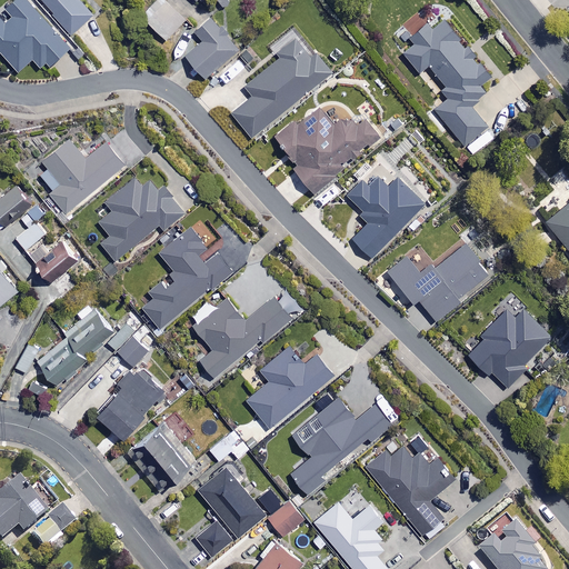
[(68,47),(25,0),(11,0),(2,9),(9,17),(5,21),(0,16),(0,53),(16,70),(30,58),(38,66),(48,66),(68,47)]
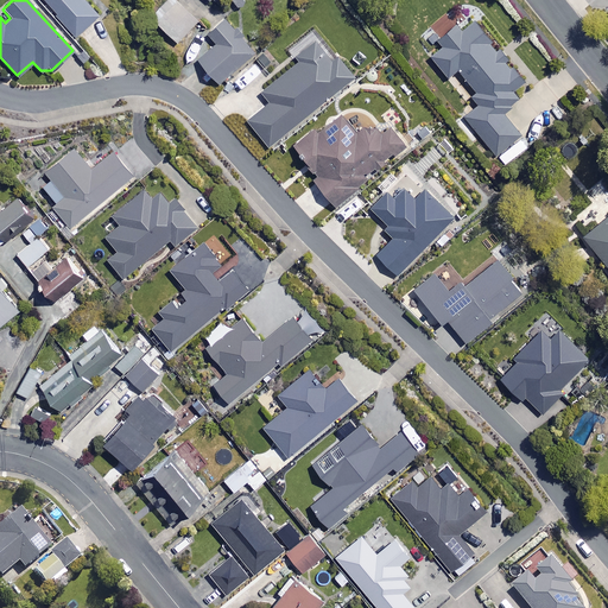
[(101,14),(88,0),(45,0),(76,36),(101,14)]
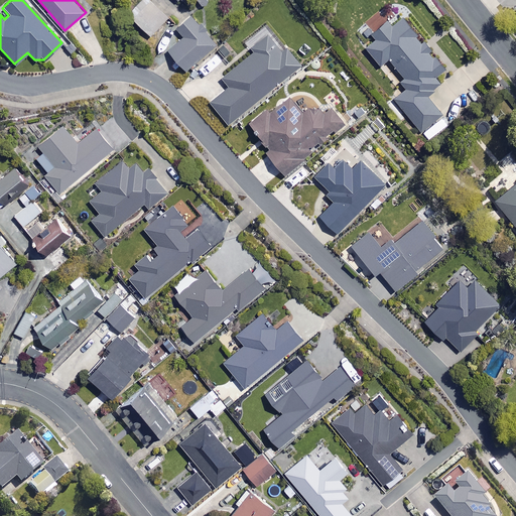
[(177,7),(169,0),(145,0),(130,16),(148,35),(177,7)]
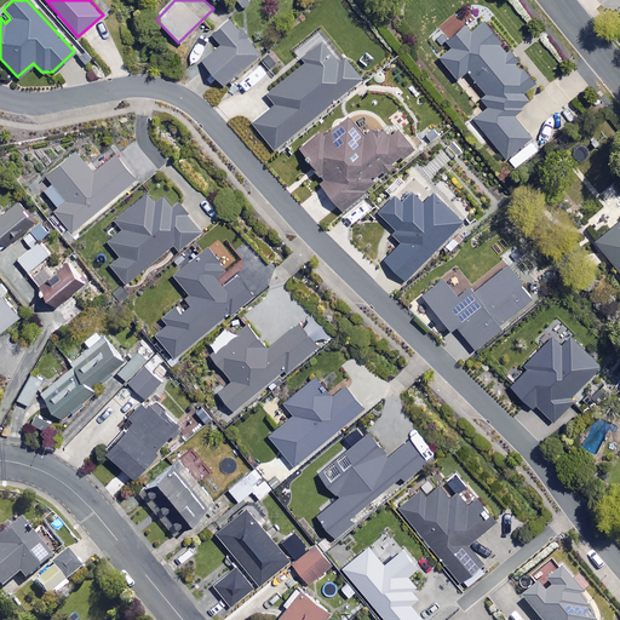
[(259,52),(229,18),(211,34),(219,44),(201,61),(222,85),(259,52)]
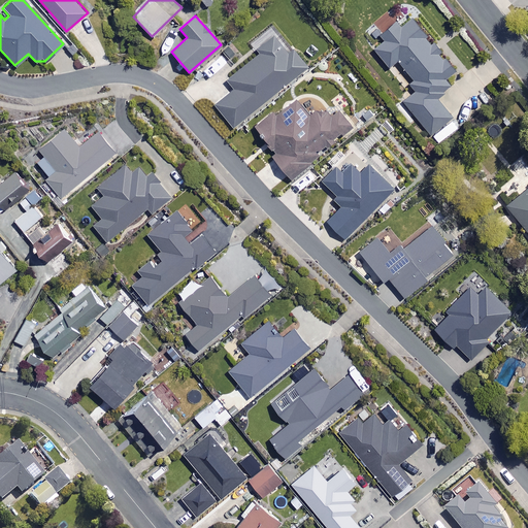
[(393,17),(376,31),(383,38),(372,47),(389,67),(397,61),(414,80),(408,86),(414,92),(403,101),(432,135),(436,131),(442,138),(460,125),(437,98),(451,86),(444,78),(456,69),(411,18),(401,27),(393,17)]
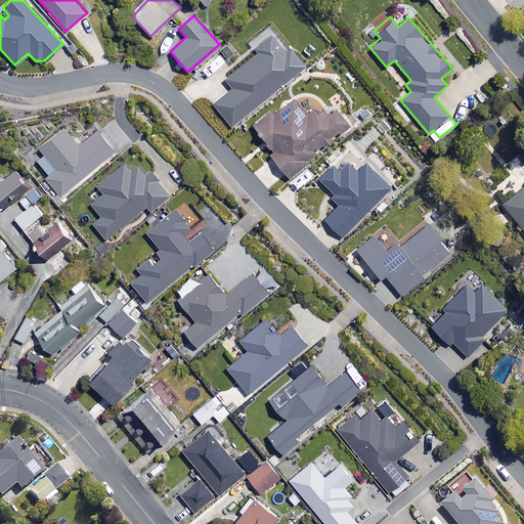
[(284,49),(271,34),(256,46),(258,49),(222,79),(230,88),(212,103),(230,126),(305,66),(289,46),(284,49)]
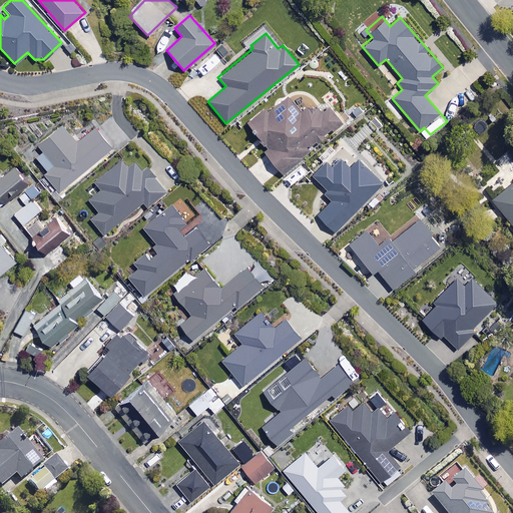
[(301,110),(291,99),(274,115),(266,106),(246,124),(268,147),(264,151),(284,173),(341,120),(327,105),(319,113),(310,102),(301,110)]
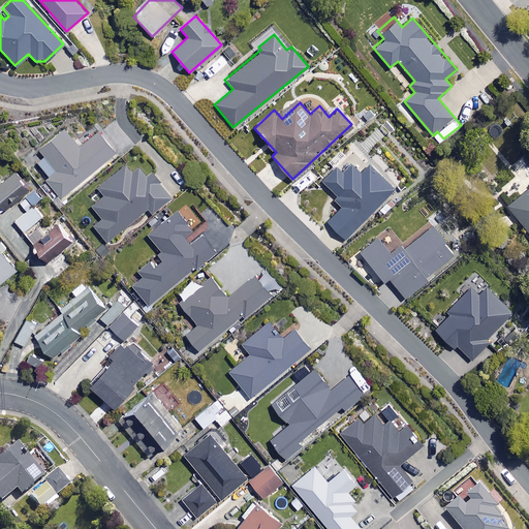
[(387,119),(380,126),(390,136),(397,129),(387,119)]
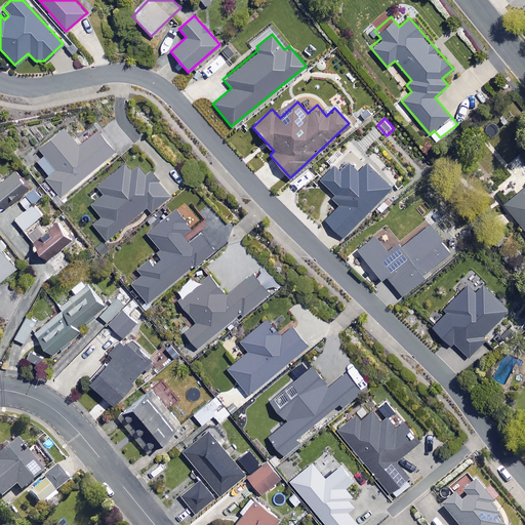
[(48,174),(45,177),(63,200),(133,144),(115,120),(101,132),(96,127),(77,143),(64,126),(37,148),(43,155),(37,160),(48,174)]
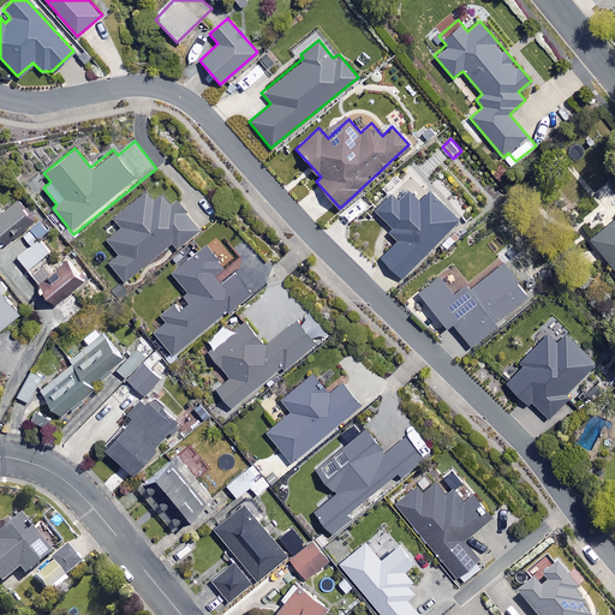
[(381,257),(401,278),(458,220),(429,191),(418,201),(408,191),(399,202),(390,193),(374,212),(400,237),(381,257)]
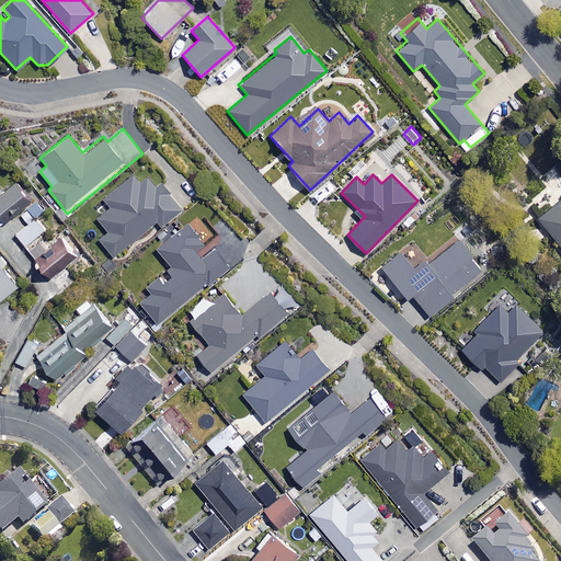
[(146,179),(130,175),(102,198),(109,206),(95,217),(107,231),(98,239),(112,255),(155,220),(159,226),(180,209),(146,179)]
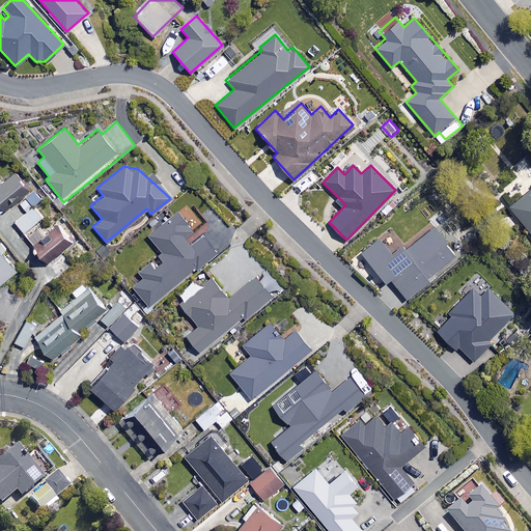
[(0,204),(4,210),(29,191),(15,172),(3,182),(0,177),(0,204)]
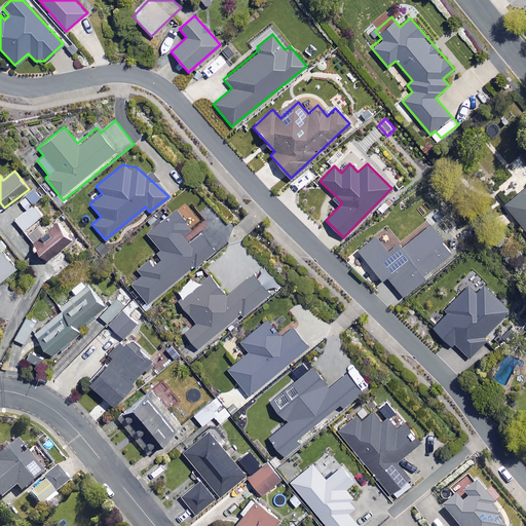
[(525,184),(502,203),(525,232),(525,184)]
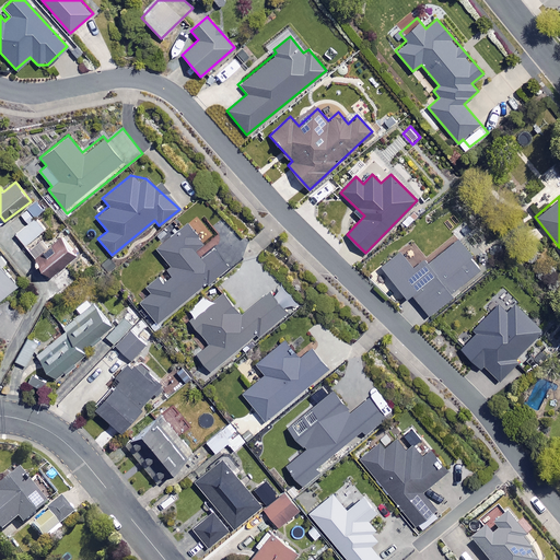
[(43,210),(35,200),(19,213),(26,223),(43,210)]
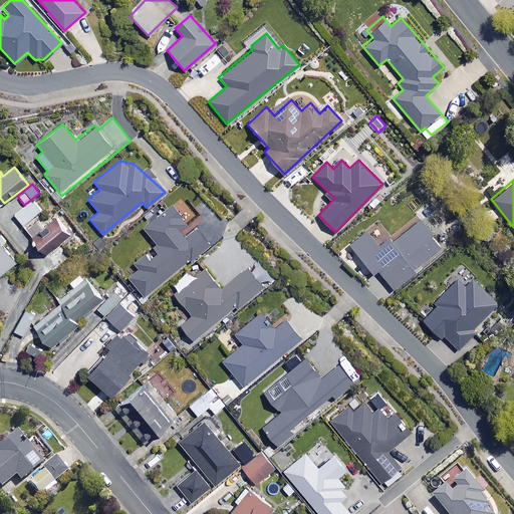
[(40,211),(32,201),(15,215),(22,225),(40,211)]
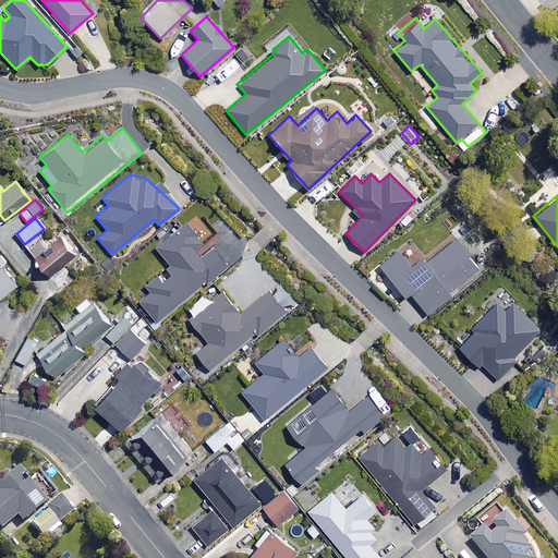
[(250,246),(237,230),(201,258),(194,250),(204,242),(186,221),(156,246),(170,263),(166,266),(171,273),(161,280),(158,277),(146,286),(150,291),(140,300),(157,322),(250,246)]
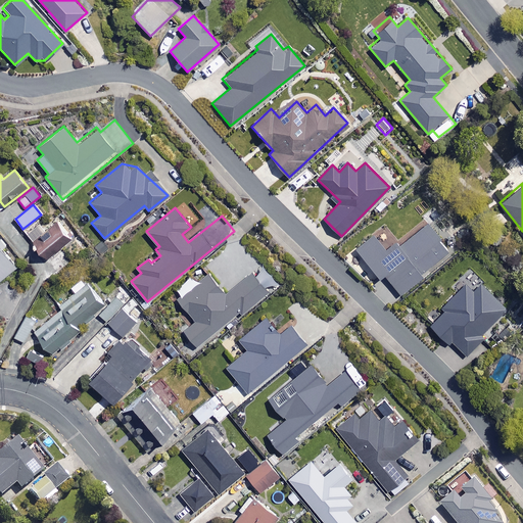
[(375,230),(353,247),(379,279),(382,276),(396,293),(449,249),(425,220),(390,248),(375,230)]
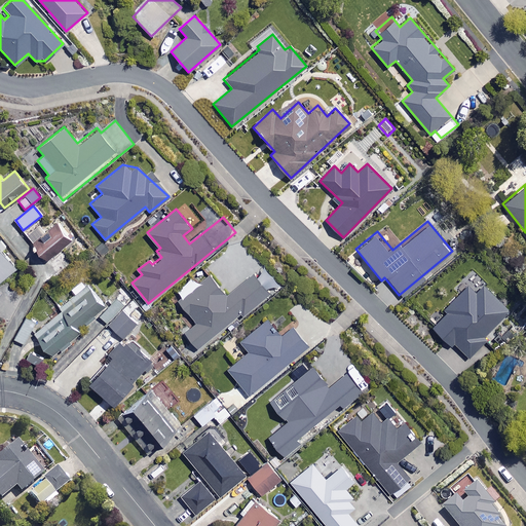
[(70,239),(54,223),(32,243),(46,260),(70,239)]
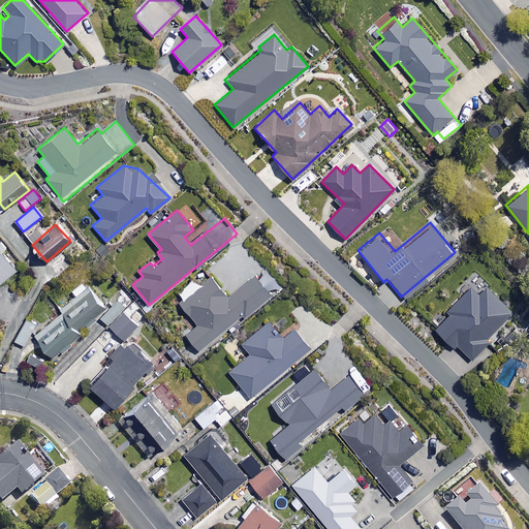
[(0,282),(16,270),(0,250),(0,294),(1,294),(0,292),(0,282)]
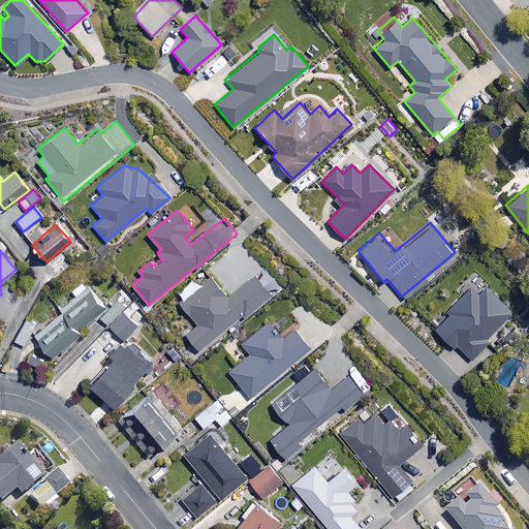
[(279,287),(268,273),(258,280),(254,274),(226,297),(210,276),(178,302),(196,324),(184,334),(197,350),(242,314),(243,316),(279,287)]
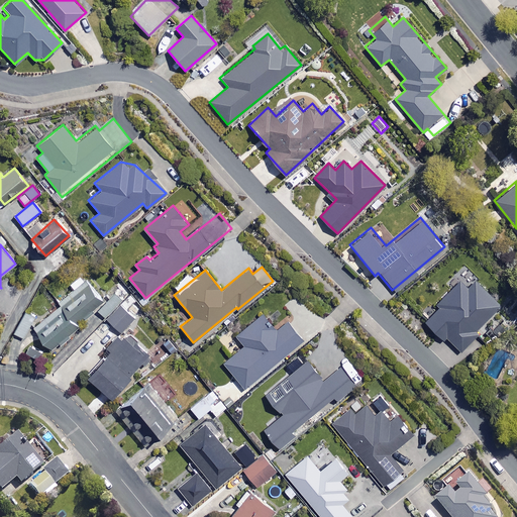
[(103,302),(81,274),(70,283),(74,288),(59,300),(64,306),(35,329),(50,348),(88,318),(87,315),(103,302)]
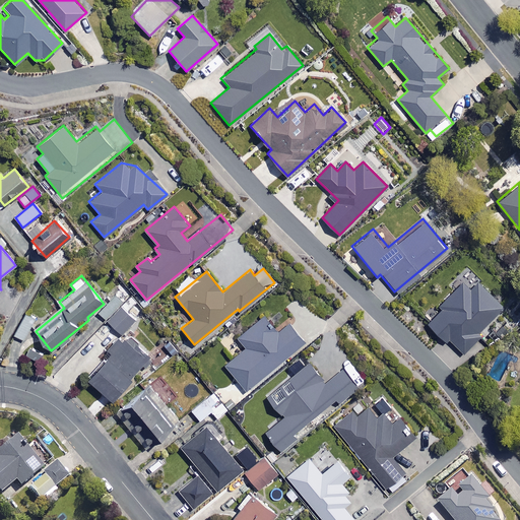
[(447,342),(463,352),(503,307),(476,282),(469,289),(462,282),(438,308),(441,311),(428,324),(447,342)]
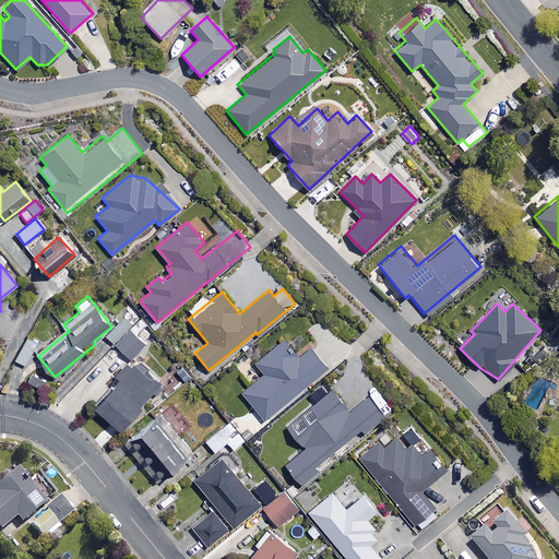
[(145,345),(121,320),(106,334),(130,359),(145,345)]
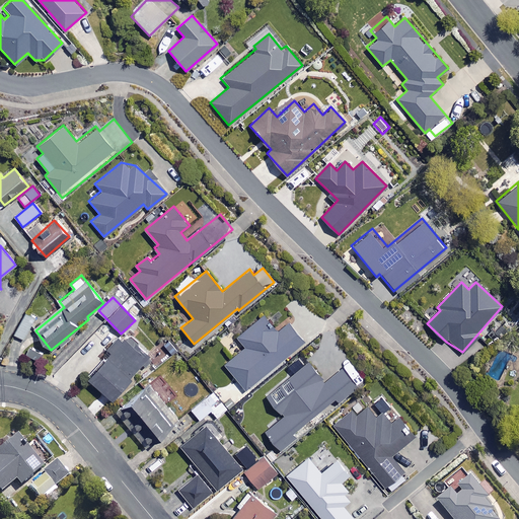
[(13,334),(23,340),(36,318),(27,312),(13,334)]
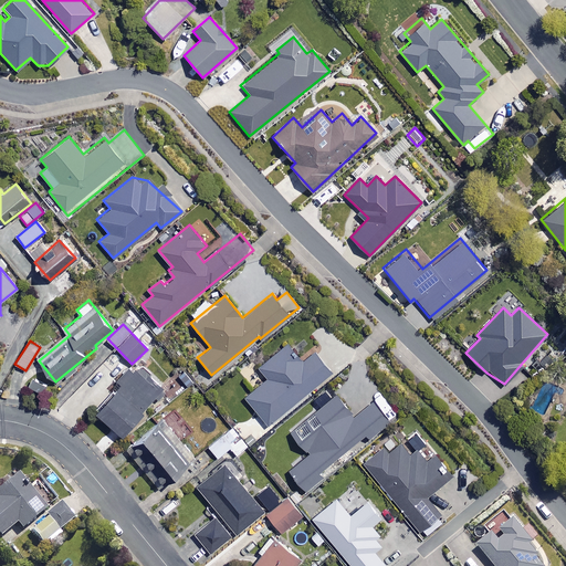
[(301,363),(286,345),(258,367),(268,378),(244,397),(265,425),(331,373),(314,352),(301,363)]
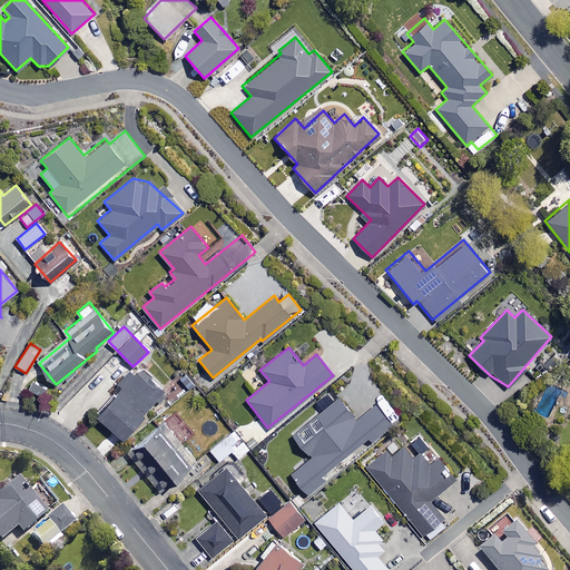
[(96,414),(123,436),(156,397),(158,400),(167,391),(138,366),(129,376),(126,373),(118,383),(121,385),(96,414)]
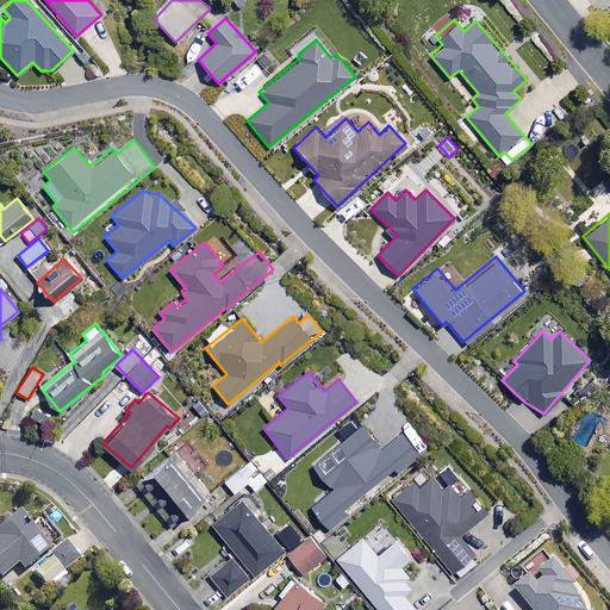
[(198,397),(190,405),(201,418),(210,411),(198,397)]
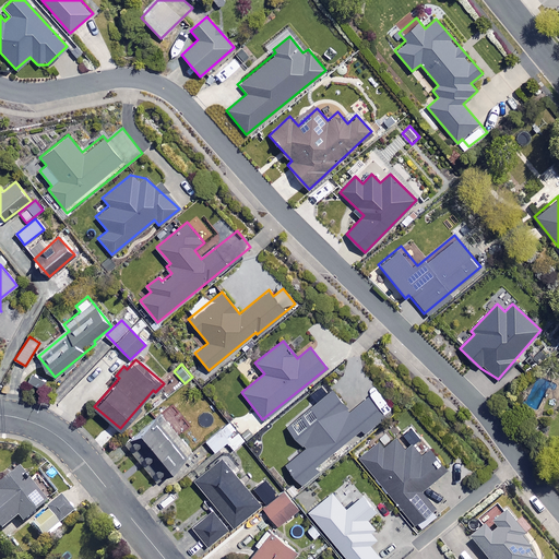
[(3,388),(15,392),(23,369),(12,365),(3,388)]
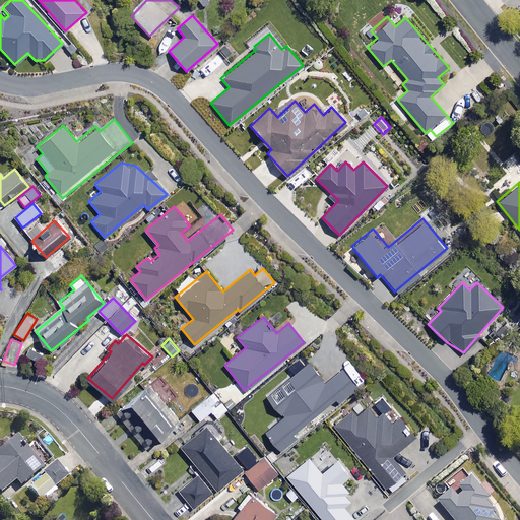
[(265,432),(281,451),(323,416),(319,410),(335,397),(339,401),(365,379),(349,361),(325,381),(309,362),(266,397),(282,416),(265,432)]
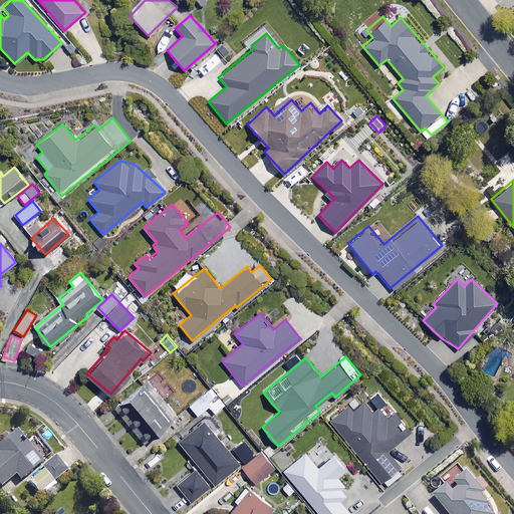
[(172,421),(142,384),(114,407),(146,443),(172,421)]
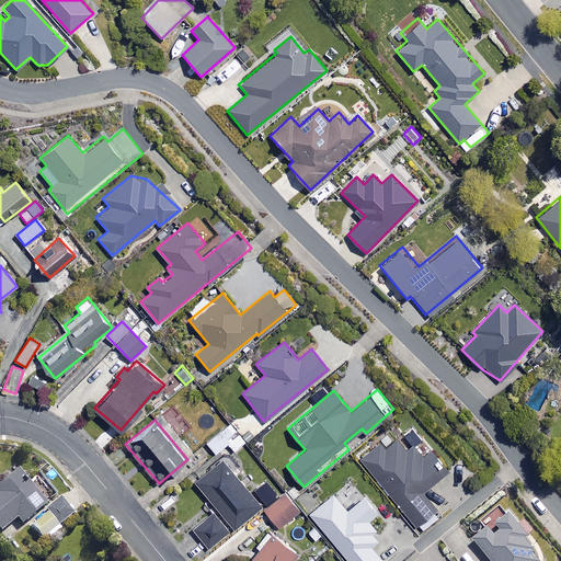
[(206,442),(215,451),(228,442),(233,449),(244,441),(230,423),(206,442)]
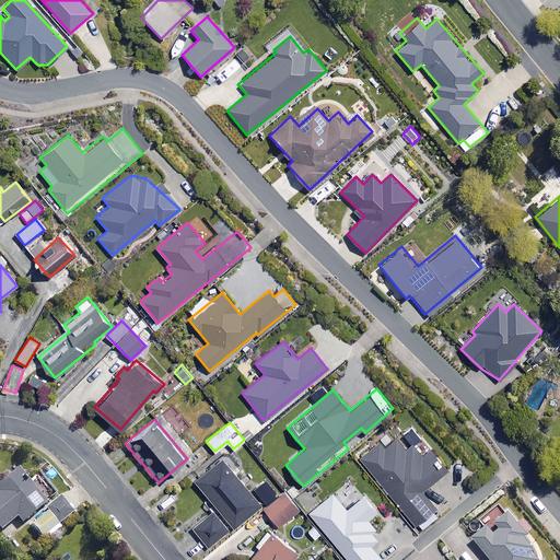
[(404,450),(394,438),(385,446),(378,440),(358,457),(419,531),(436,515),(418,493),(448,468),(430,447),(421,455),(410,444),(404,450)]
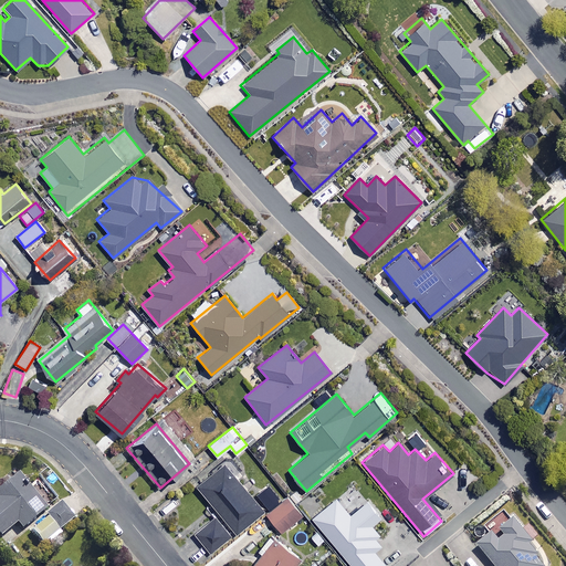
[(262,510),(224,463),(197,486),(234,533),(262,510)]
